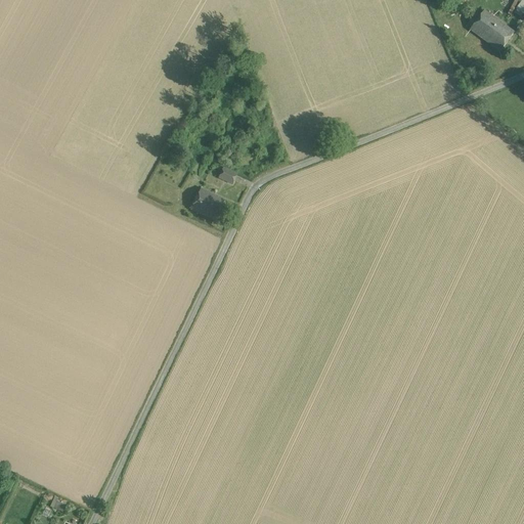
[(499,23),(484,11),(475,23),(470,30),(470,31),(485,41),(499,23)]
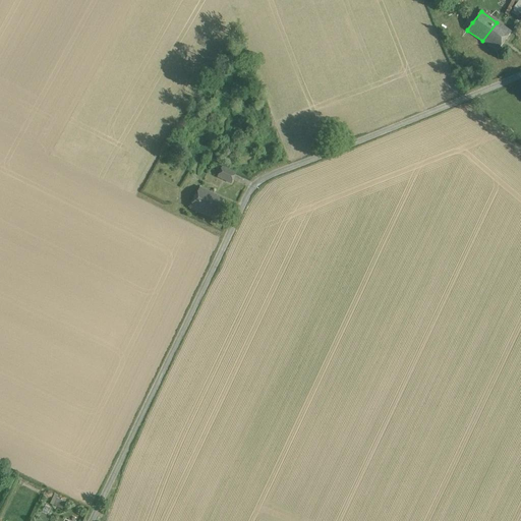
[(468,19),(463,26),(467,30),(472,22),(468,19)]
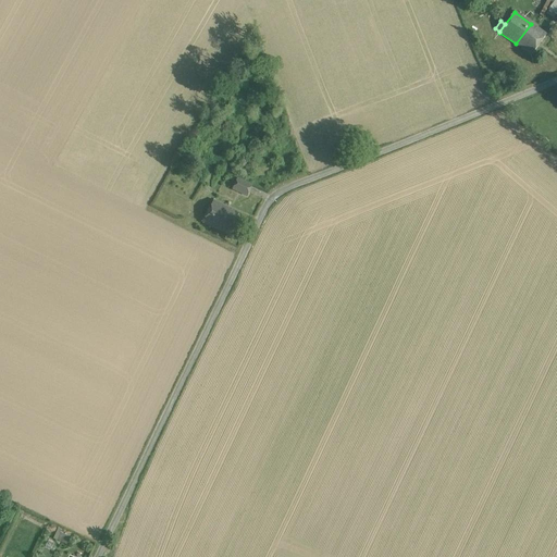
[(546,35),(531,24),(516,44),(531,56),(546,35)]
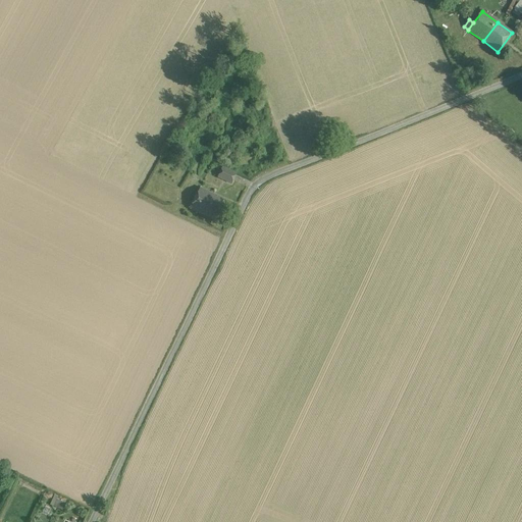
[(485,82),(480,70),(475,72),(479,84),(485,82)]
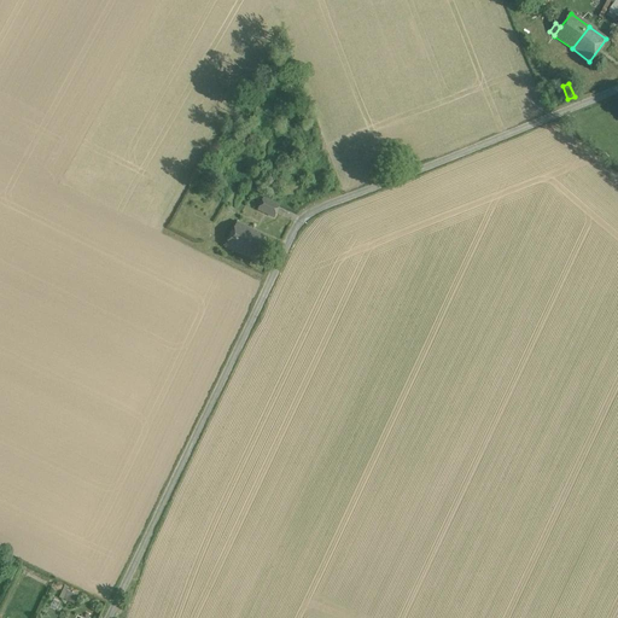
[(279,205),(263,198),(257,210),(273,219),(279,205)]
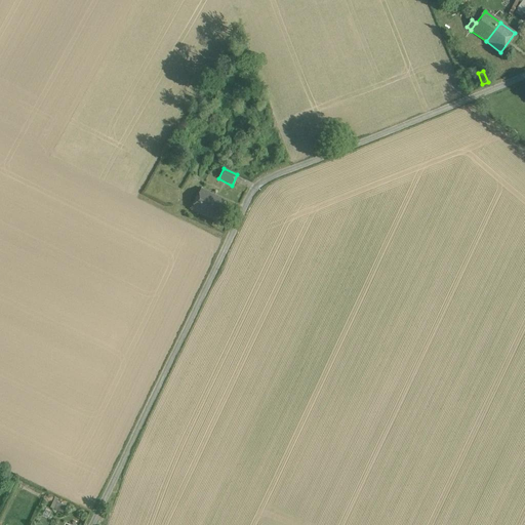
[(226,202),(202,190),(192,210),(216,223),(226,202)]
